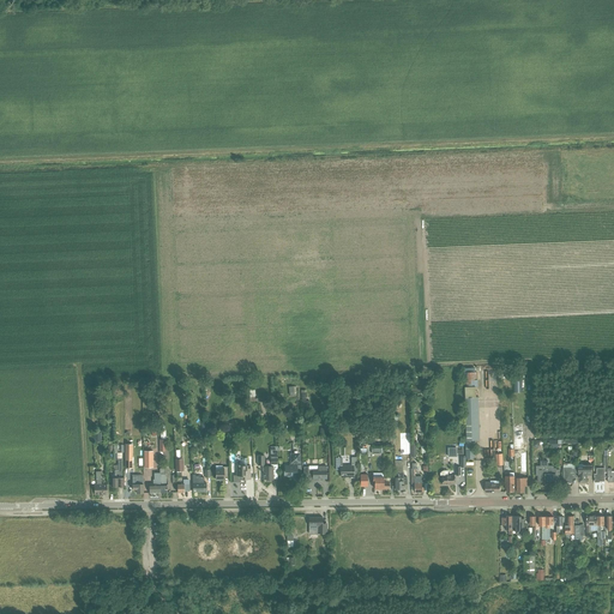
[(464,440),(465,458),(465,459),(473,458),(473,440),(479,439),(477,398),(475,398),(475,386),(479,386),(479,380),(477,380),(476,372),(463,373),(464,387),(465,440),(464,440)]
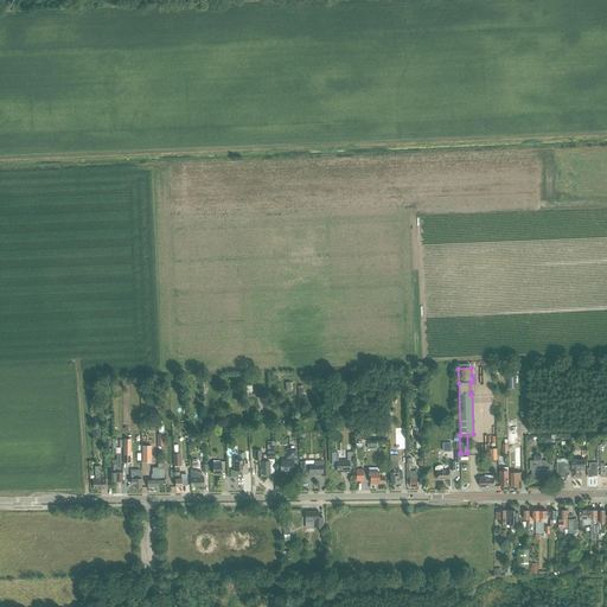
[(505,443),(515,443),(515,422),(506,422),(505,443)]
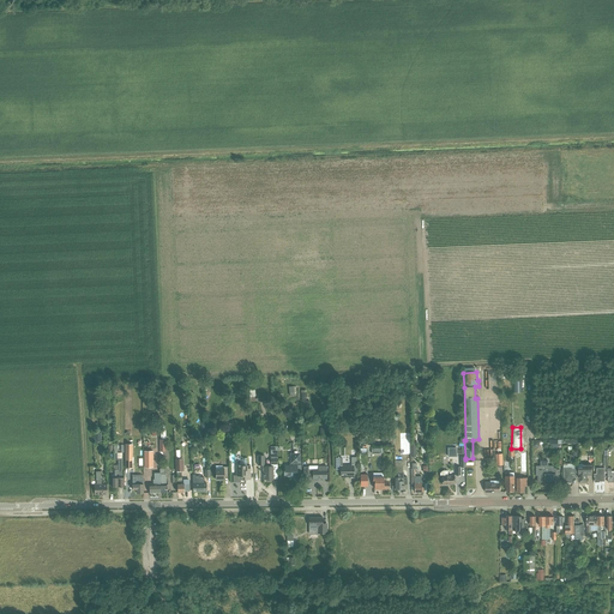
[(410,439),(401,439),(401,455),(410,455),(410,439)]
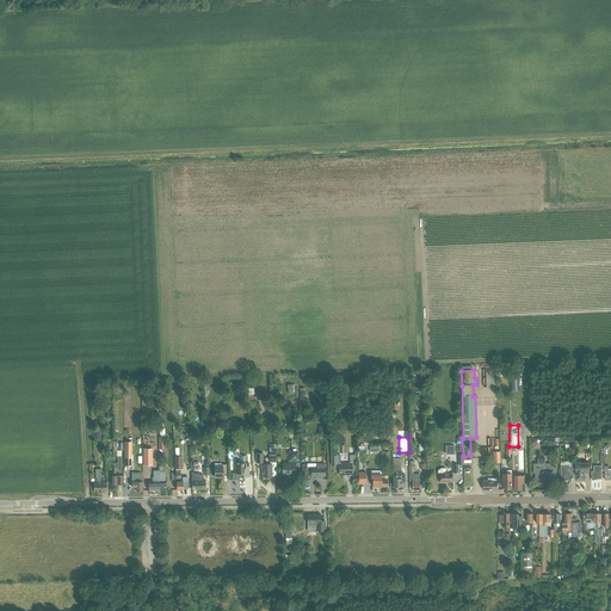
[(117,442),(113,442),(113,449),(113,457),(117,458),(117,460),(117,463),(117,468),(118,468),(117,485),(123,485),(123,475),(121,475),(121,460),(122,460),(122,457),(122,451),(117,451),(117,449),(117,442)]
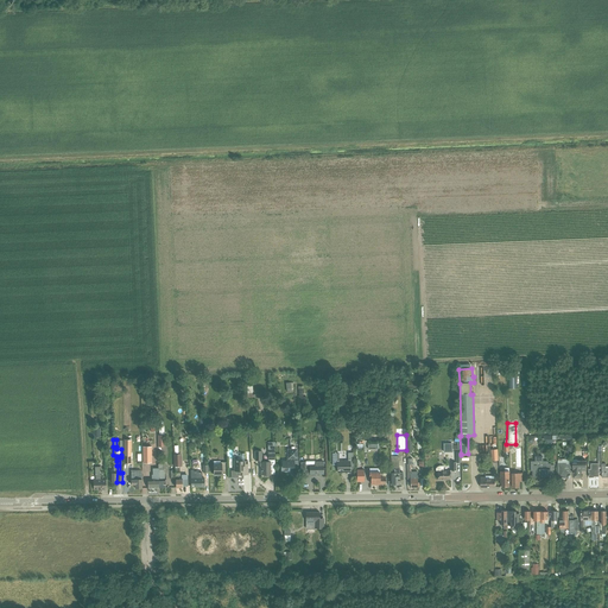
[(274,467),(274,455),(274,447),(276,447),(276,443),(273,443),(267,443),(267,451),(267,460),(267,462),(261,462),(261,461),(261,451),(254,451),(254,461),(259,461),(259,467),(258,467),(258,475),(270,475),(270,467),(274,467)]
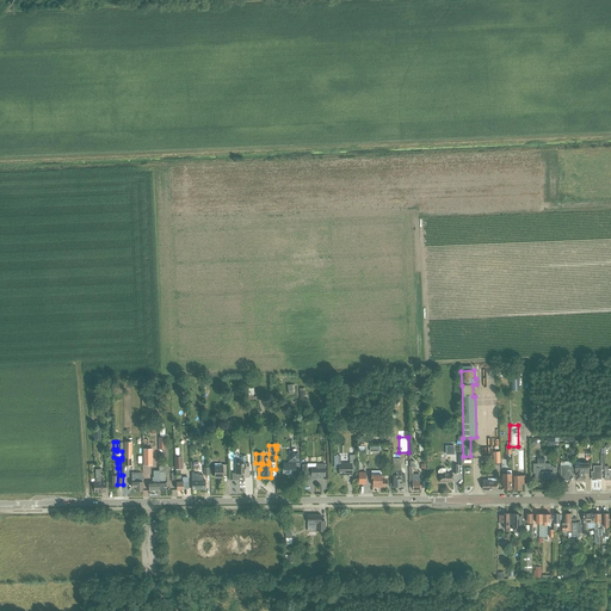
[(605,470),(605,467),(605,455),(605,449),(602,449),(602,455),(602,467),(594,467),(594,471),(592,471),(592,480),(597,480),(597,479),(602,479),(602,470),(605,470)]
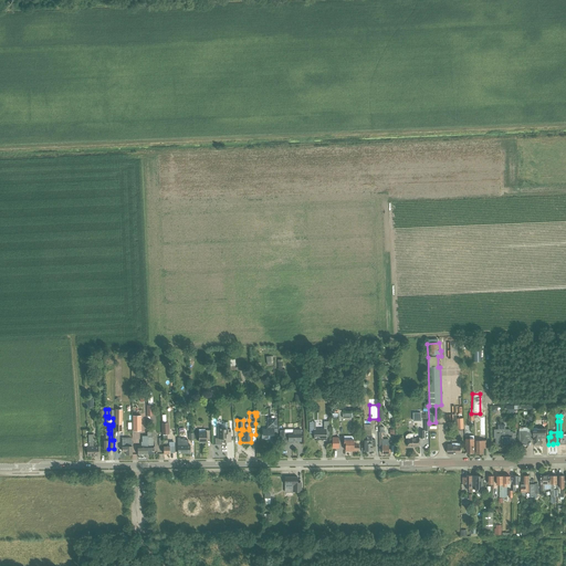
[(274,442),(274,428),(274,427),(276,427),(276,419),(269,419),(269,427),(266,429),(263,429),(263,435),(262,435),(262,439),(270,439),(270,442),(274,442)]
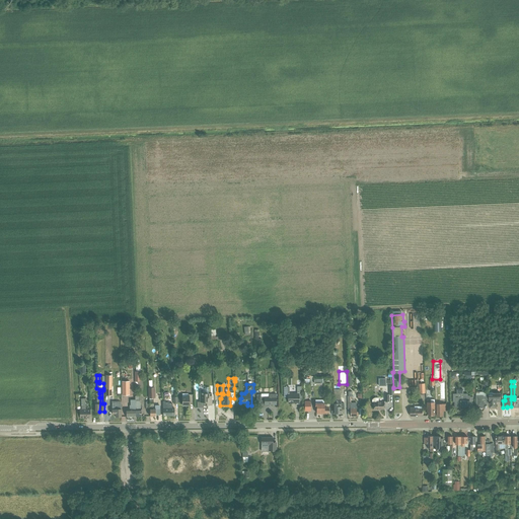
[(298,392),(298,393),(288,394),(288,386),(283,386),(283,396),(287,396),(288,402),(295,402),(295,404),(299,404),(299,401),(302,401),(302,392),(302,386),(297,386),(298,392)]
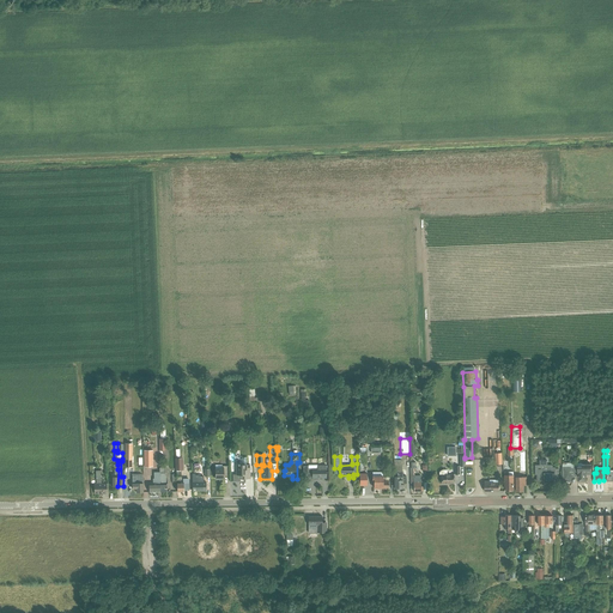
[(241,457),(241,465),(236,465),(236,472),(237,472),(237,475),(232,475),(232,483),(238,481),(238,479),(250,479),(249,468),(249,466),(246,466),(246,465),(246,457),(241,457)]
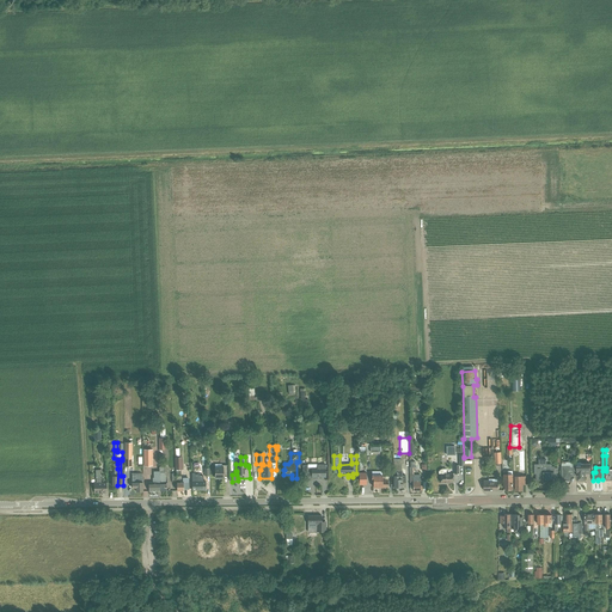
[(183,458),(176,458),(176,470),(177,490),(184,490),(184,489),(189,489),(189,478),(183,478),(183,482),(181,482),(181,478),(182,478),(182,473),(181,475),(181,470),(183,467),(183,458)]
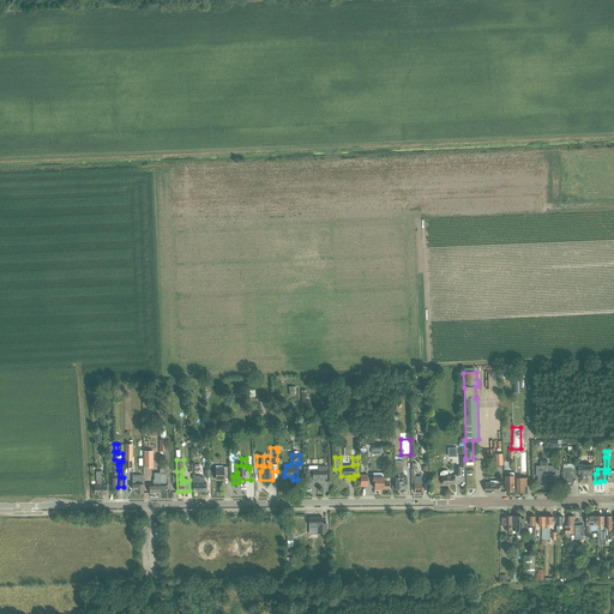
[(402,473),(402,461),(395,461),(395,489),(399,489),(403,489),(403,486),(403,485),(407,485),(407,477),(403,477),(403,473),(402,473)]
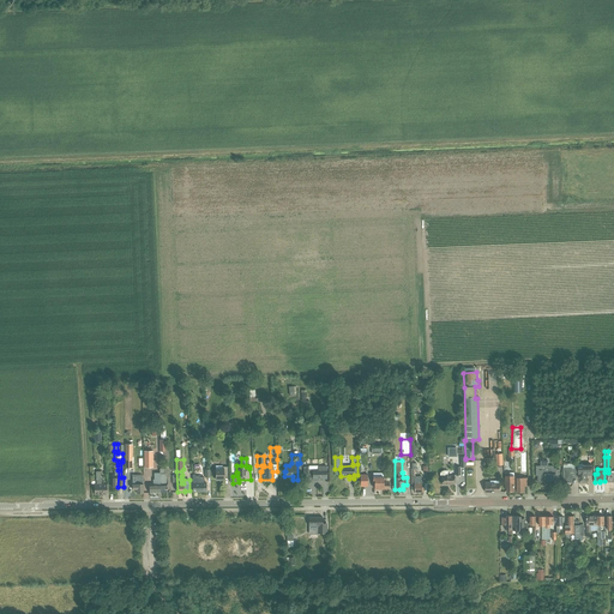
[(541,467),(536,467),(536,476),(537,476),(537,483),(546,483),(557,483),(557,482),(557,480),(557,475),(560,475),(560,470),(557,470),(557,468),(554,468),(554,465),(548,465),(548,461),(541,461),(541,467)]
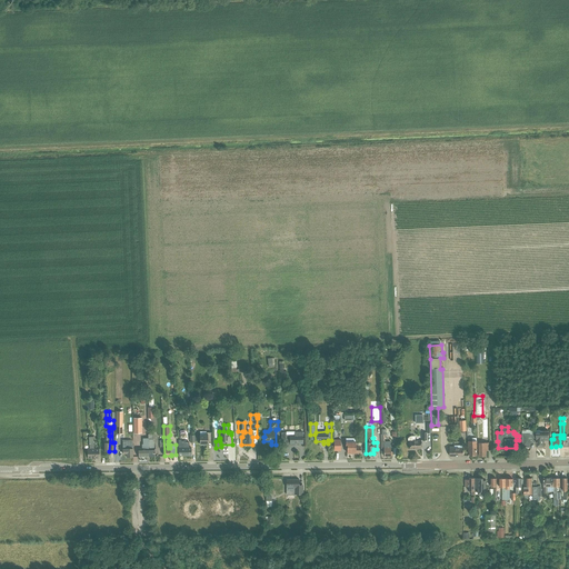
[(540,433),(537,433),(537,442),(537,446),(537,447),(541,447),(545,447),(545,441),(543,441),(543,440),(549,440),(549,431),(540,431),(540,433)]
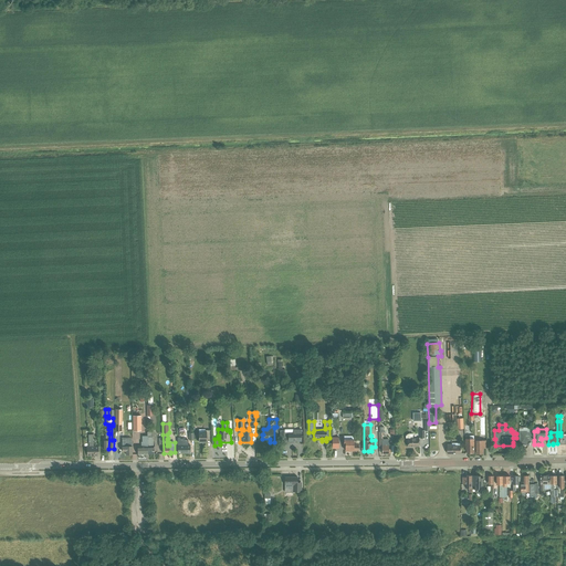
[(202,433),(198,433),(194,433),(194,438),(198,438),(198,443),(207,443),(207,441),(210,441),(210,430),(209,430),(205,430),(205,432),(202,432),(202,433)]
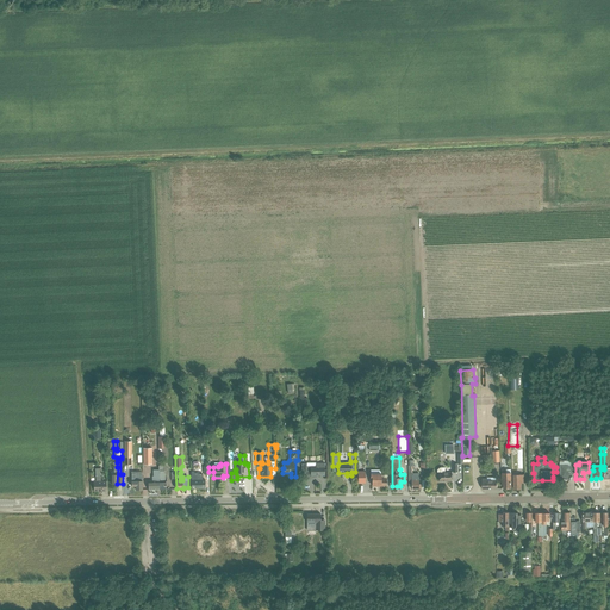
[(317,466),(310,467),(306,467),(306,465),(302,465),(302,475),(311,475),(311,477),(325,475),(325,466),(324,464),(317,464),(317,466)]
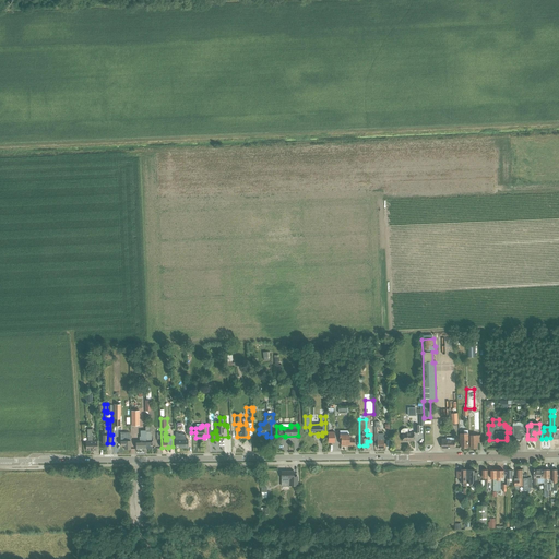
[(527,435),(527,426),(527,425),(515,425),(513,425),(513,439),(524,439),(524,437),(523,437),(523,435),(527,435)]
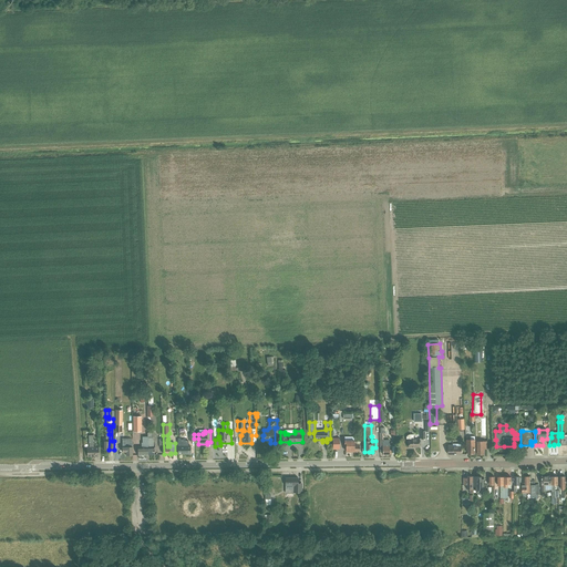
[(382,454),(391,454),(391,450),(389,450),(389,440),(382,440),(382,433),(380,433),(380,450),(382,450),(382,454)]
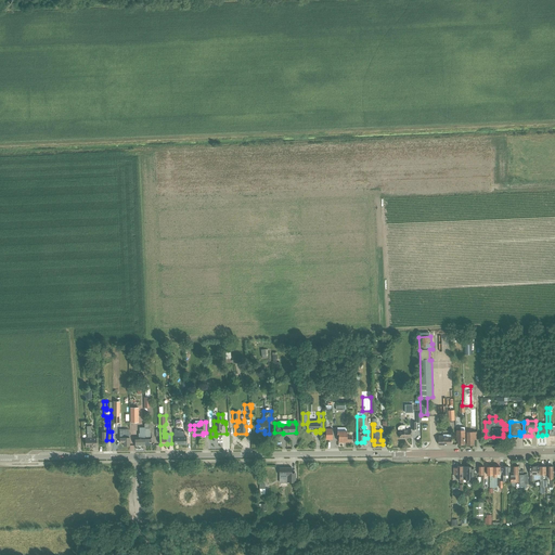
[(410,429),(405,429),(405,426),(402,425),(401,426),(400,426),(399,427),(398,428),(398,429),(398,430),(399,430),(399,438),(410,438),(410,429)]
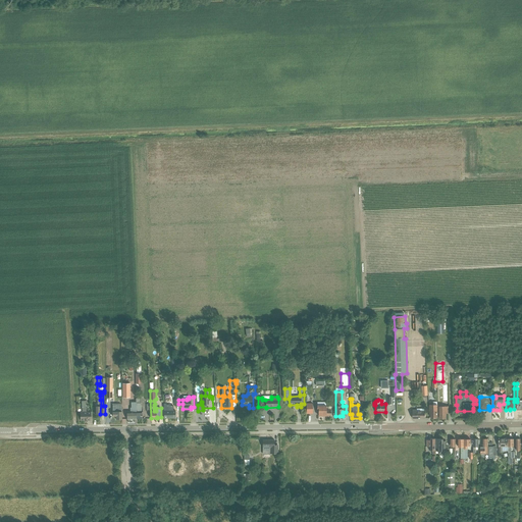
[(80,420),(90,420),(90,413),(86,413),(86,402),(82,402),(82,412),(80,412),(80,420)]
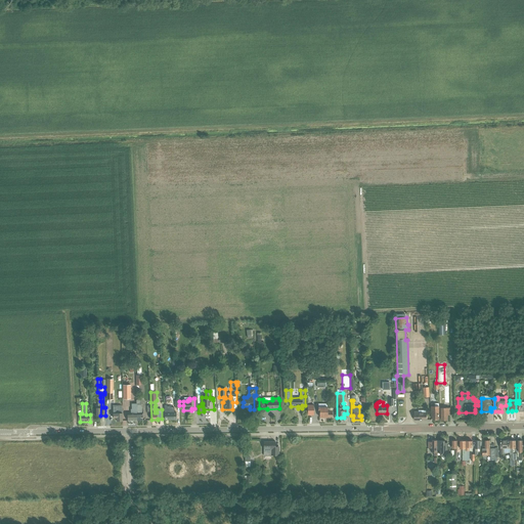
[(136,418),(136,403),(132,403),(132,409),(131,409),(131,413),(128,413),(128,421),(137,421),(136,418)]
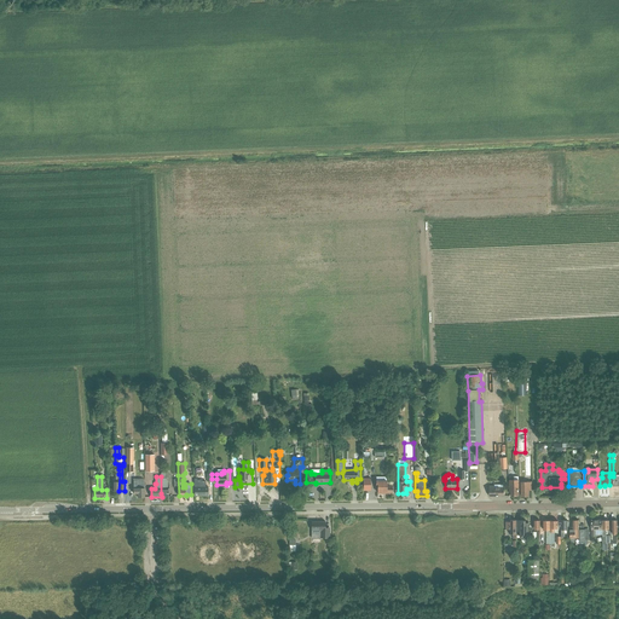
[(197,478),(194,478),(195,481),(195,487),(195,496),(208,495),(208,487),(206,487),(206,481),(201,481),(200,481),(197,481),(197,478)]
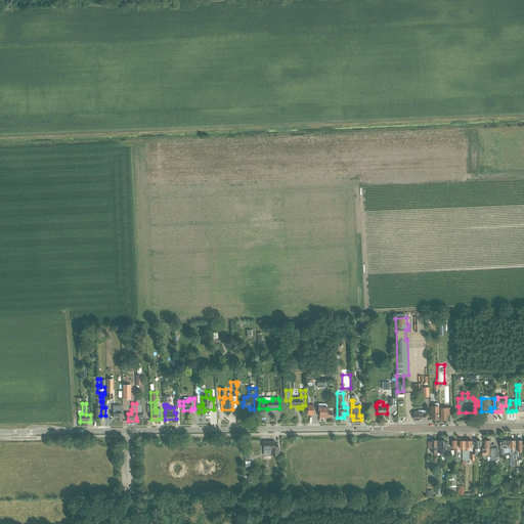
[(114,413),(113,413),(113,416),(113,418),(115,418),(117,418),(117,420),(117,421),(120,421),(123,421),(123,418),(123,412),(123,410),(123,406),(122,406),(121,406),(115,406),(114,406),(114,409),(114,413)]
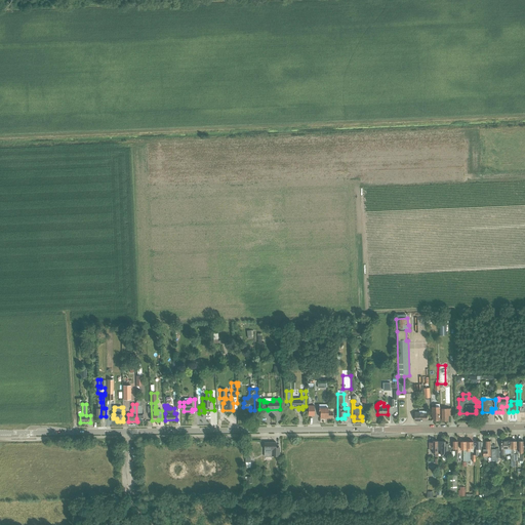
[(328,415),(328,409),(328,408),(325,408),(321,408),(319,408),(319,412),(321,412),(321,418),(325,418),(328,418),(328,415)]
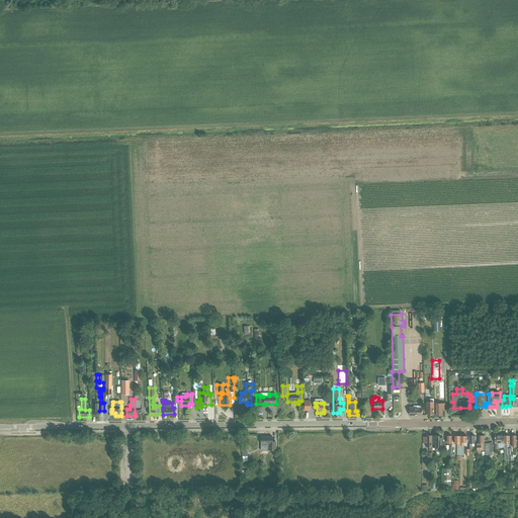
[(442,410),(446,410),(445,404),(436,404),(436,409),(437,416),(442,415),(442,410)]
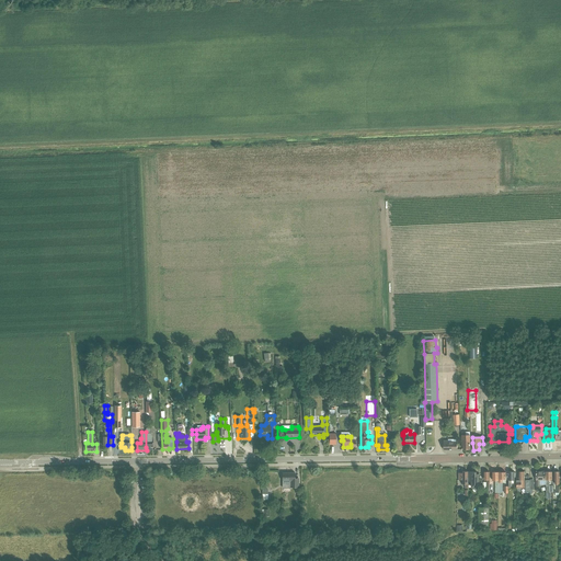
[(447,439),(447,441),(443,441),(443,450),(457,450),(457,439),(447,439)]
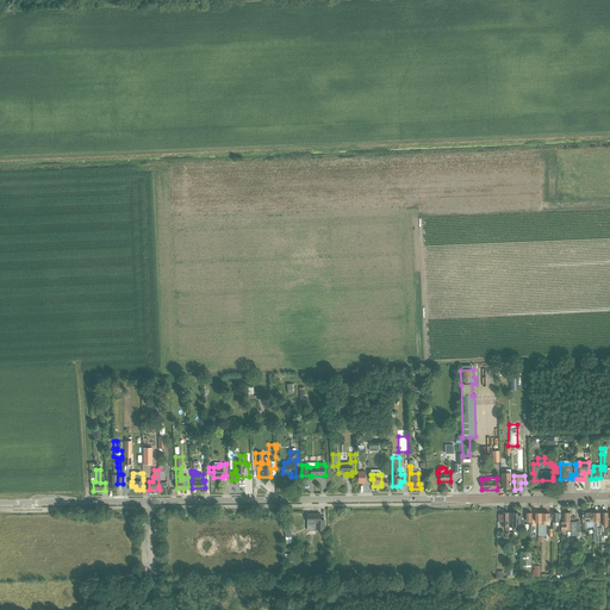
[(503,515),(499,515),(499,522),(503,522),(503,527),(505,527),(505,531),(509,531),(509,512),(503,512),(503,515)]
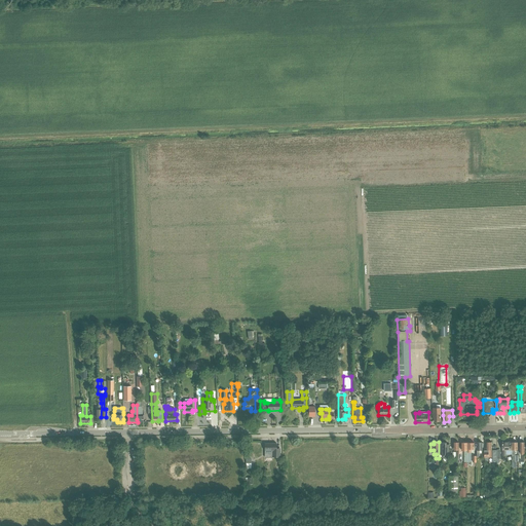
[(440,442),(440,451),(443,451),(443,456),(449,456),(449,444),(447,444),(447,443),(440,442)]
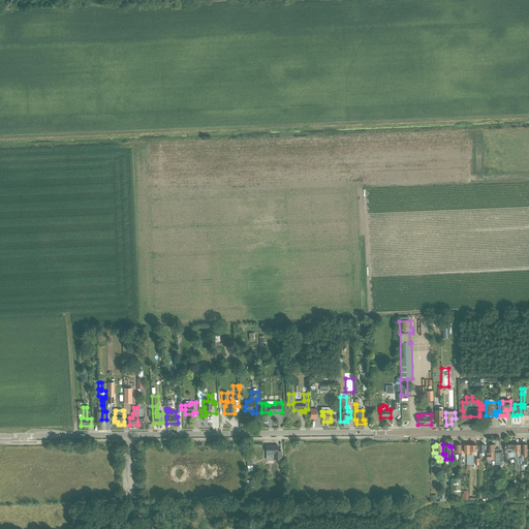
[(515,457),(515,444),(506,444),(506,458),(508,458),(508,457),(515,457)]
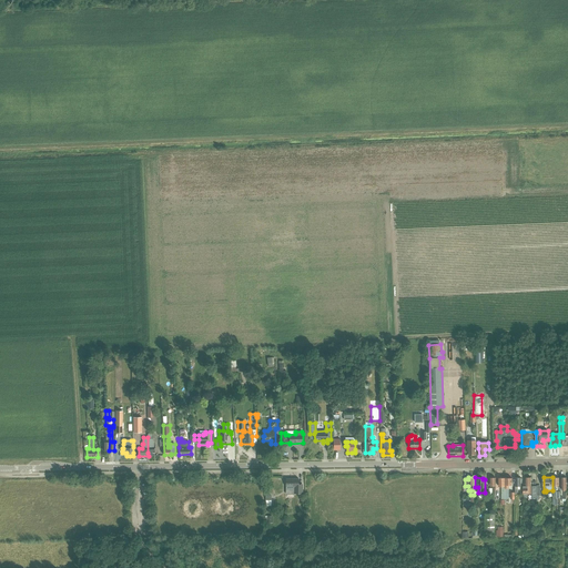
[(288,486),(290,486),(290,489),(291,490),(296,490),(296,494),(304,494),(304,486),(301,486),(301,478),(288,479),(288,486)]
